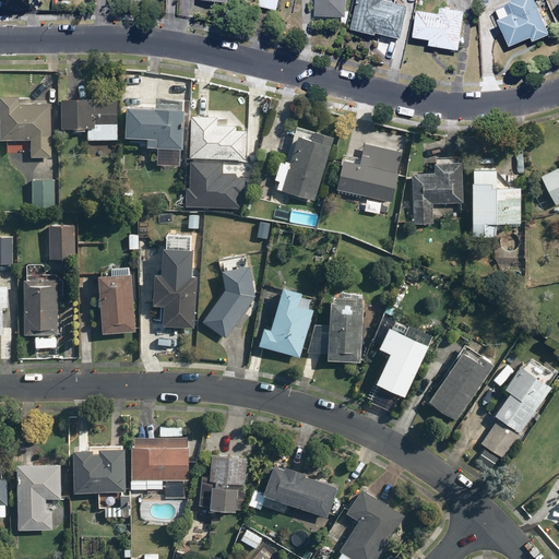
[(207,6),(227,7),(227,0),(198,0),(197,11),(206,12),(207,6)]
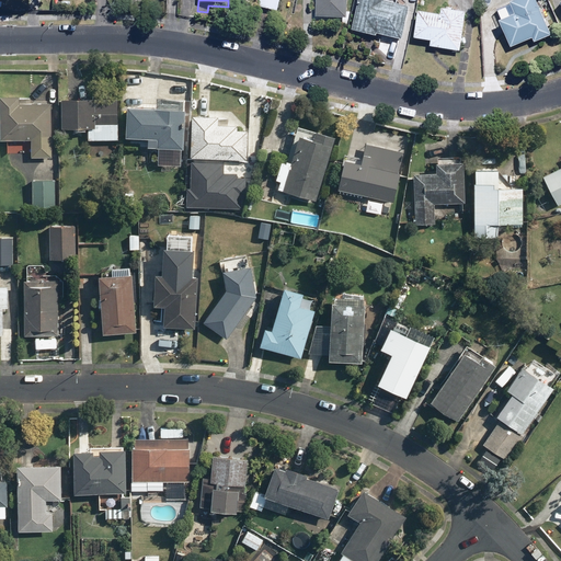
[(264,0),(263,8),(279,12),(282,0),(264,0)]
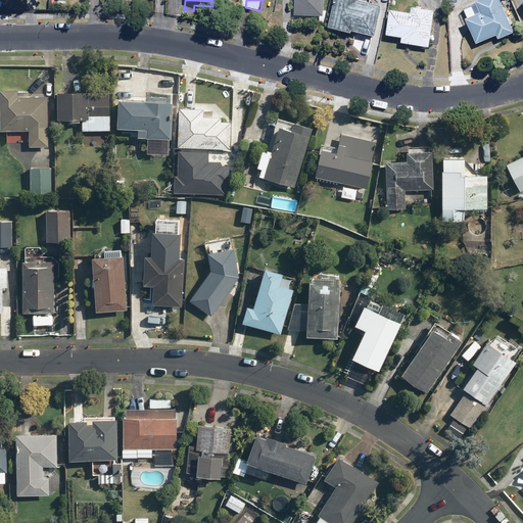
[(323,0),(293,0),(293,15),(322,17),(323,0)]
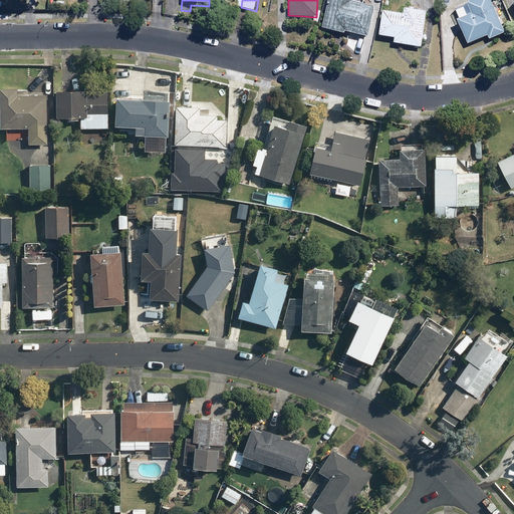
[(362,0),(328,0),(322,28),(343,34),(344,31),(367,38),(375,8),(361,5),(362,0)]
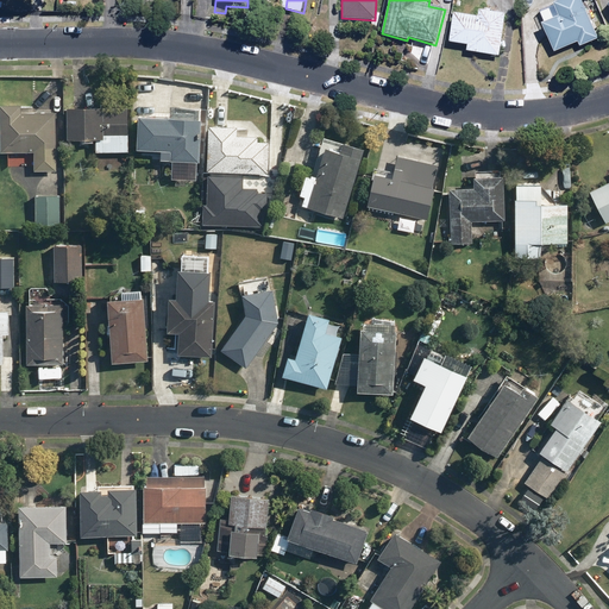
[(493,11),(495,0),(484,0),(483,8),(493,11)]
